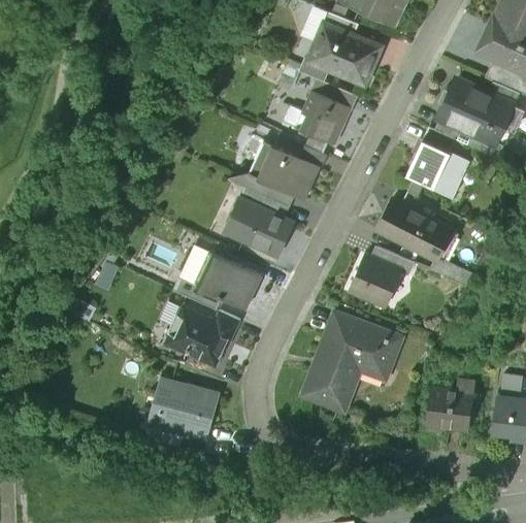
[(346,0),(344,3),(338,0),(334,0),(393,28),(394,26),(389,24),(400,0),(346,0)]
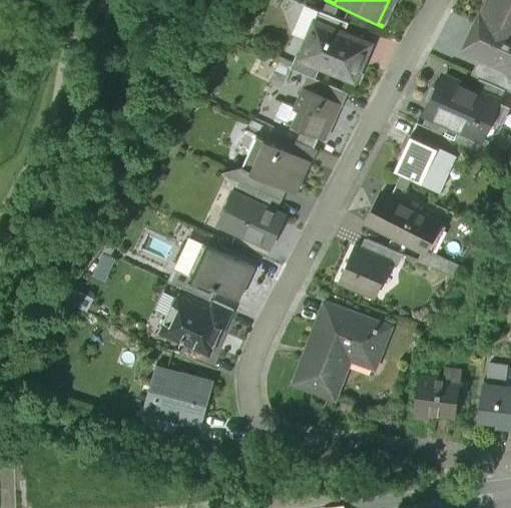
[(510,10),(489,0),(488,0),(480,17),(478,16),(469,34),(479,39),(470,56),(477,59),(510,75),(510,10)]
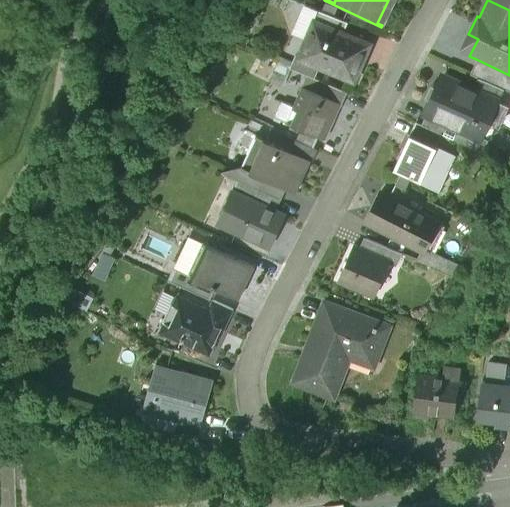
[(509,0),(488,0),(509,10),(509,0)]
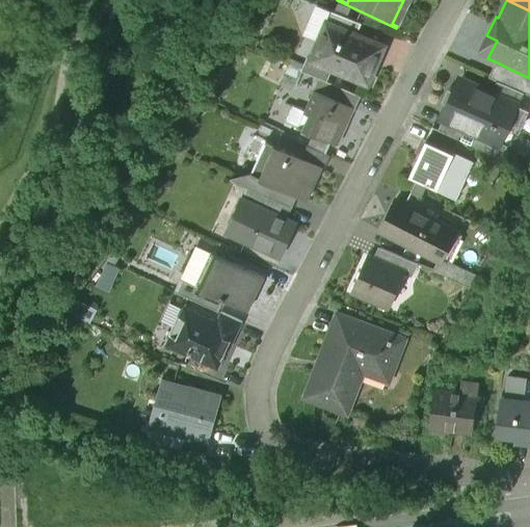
[(346,21),(322,10),(317,21),(325,24),(326,23),(342,30),(346,21)]
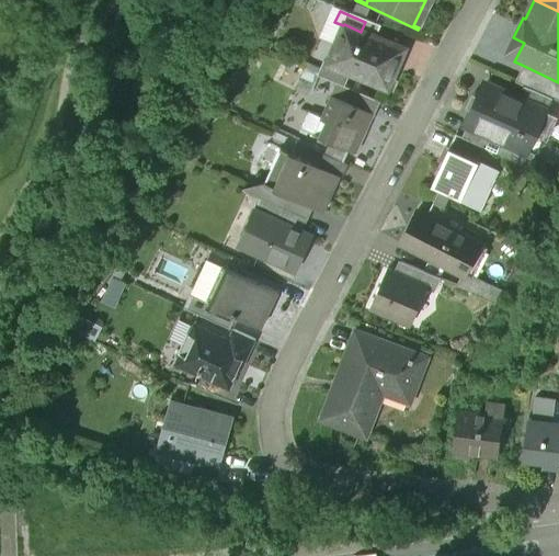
[(402,52),(361,33),(361,32),(344,24),(343,25),(337,42),(334,41),(324,63),(324,64),(349,74),(386,90),(402,52)]
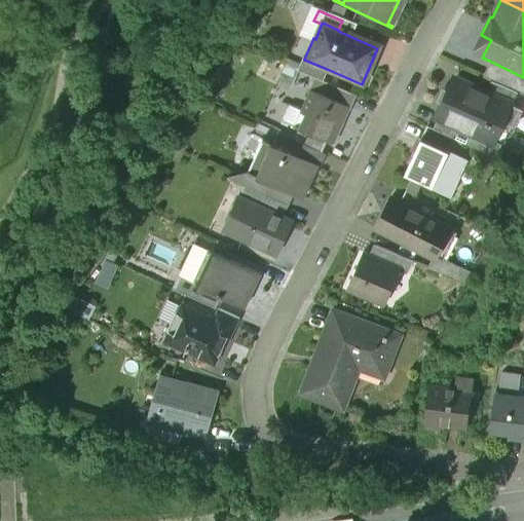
[(327,69),(304,60),(304,59),(302,58),(297,70),(315,79),(322,81),(327,69)]
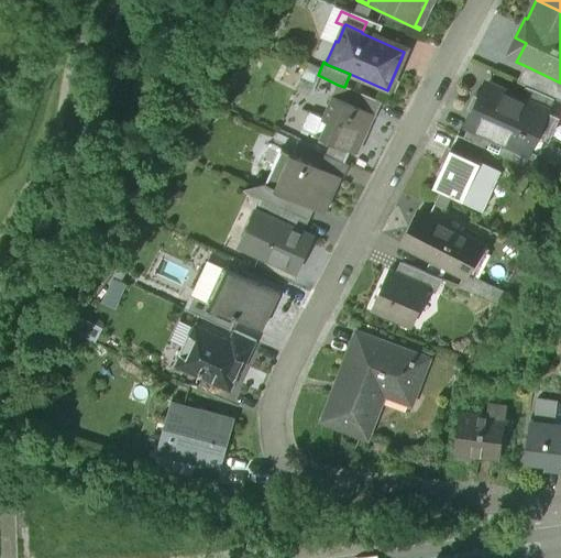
[(560,83),(524,65),(514,85),(523,89),(553,101),(560,105),(560,83)]
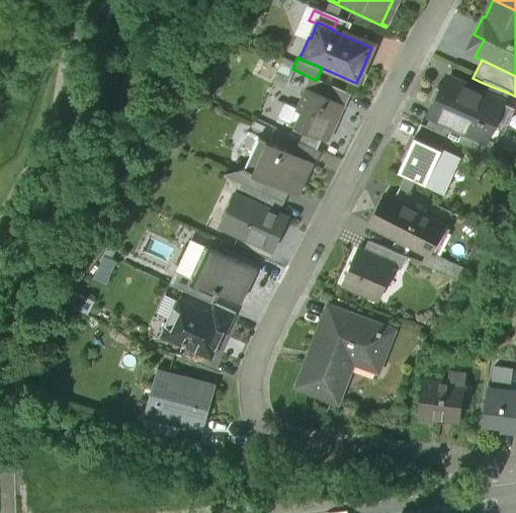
[(317,80),(311,78),(306,90),(342,106),(348,94),(317,80)]
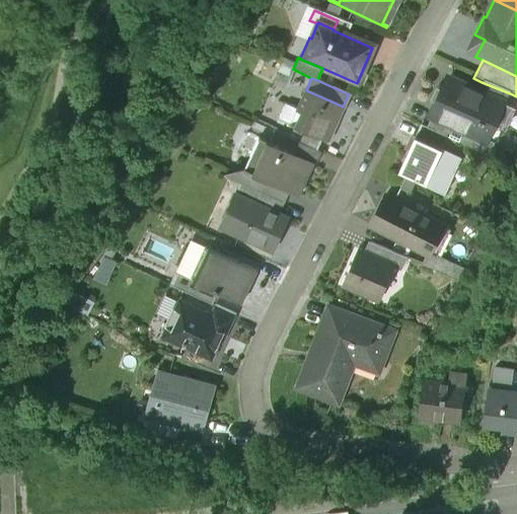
[(476,93),(447,80),(431,119),(454,129),(486,143),(487,141),(484,139),(490,126),(504,132),(514,111),(504,106),(505,105),(476,93)]
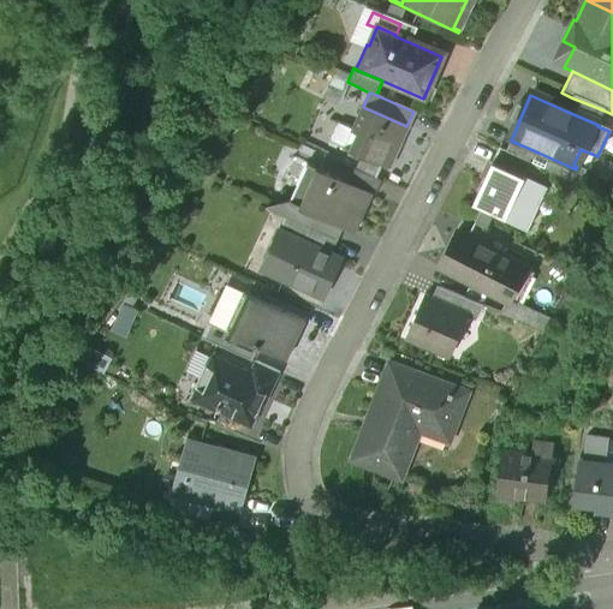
[(605,111),(571,97),(565,111),(599,125),(605,111)]
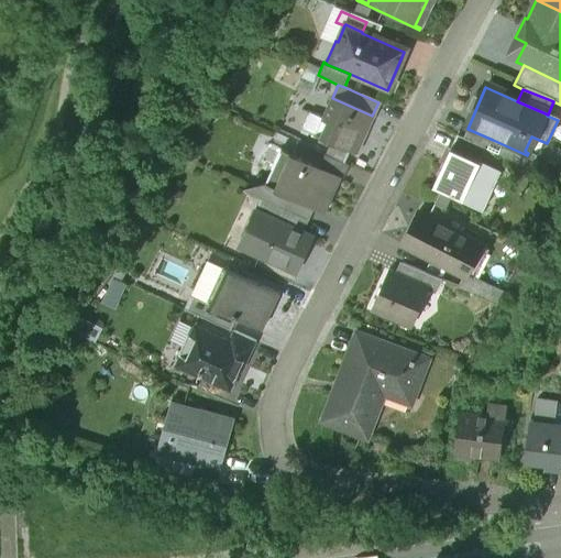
[(372,116),(332,98),(321,120),(328,123),(321,138),(355,154),(372,116)]
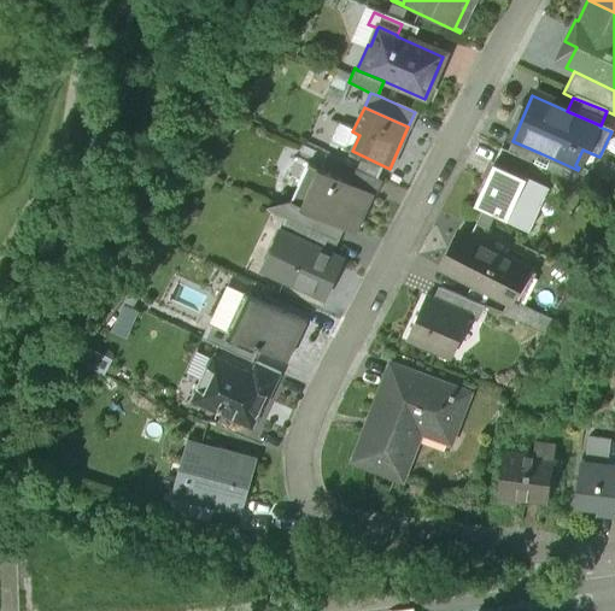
[(540,153),(513,141),(507,154),(529,164),(534,166),(540,153)]
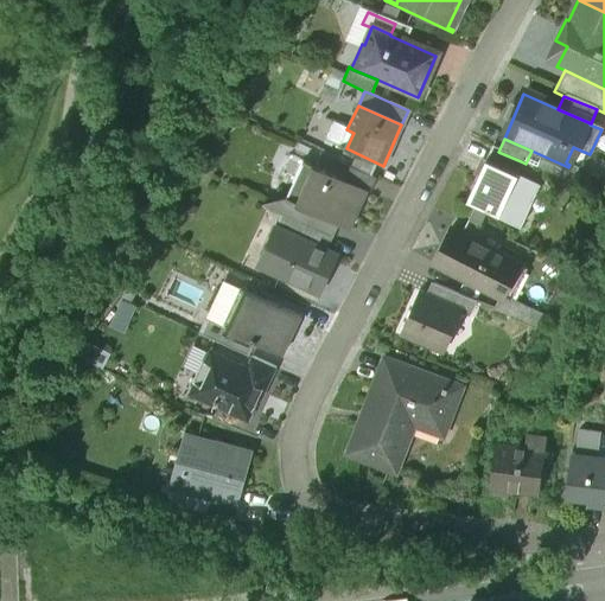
[(498,152),(491,148),(485,161),(515,176),(521,161),(498,152)]
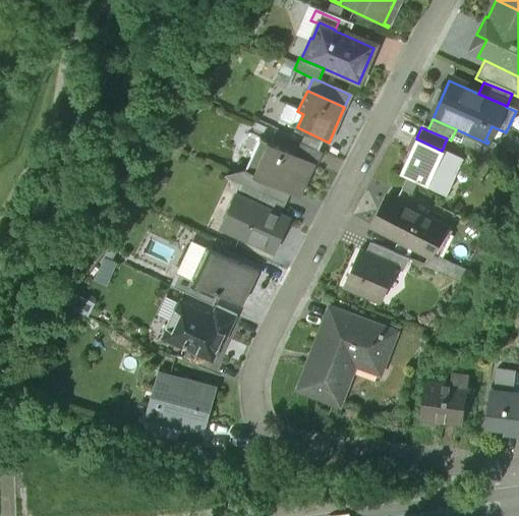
[(298,156),(260,138),(244,171),(268,182),(290,192),(300,196),(315,164),(298,156)]
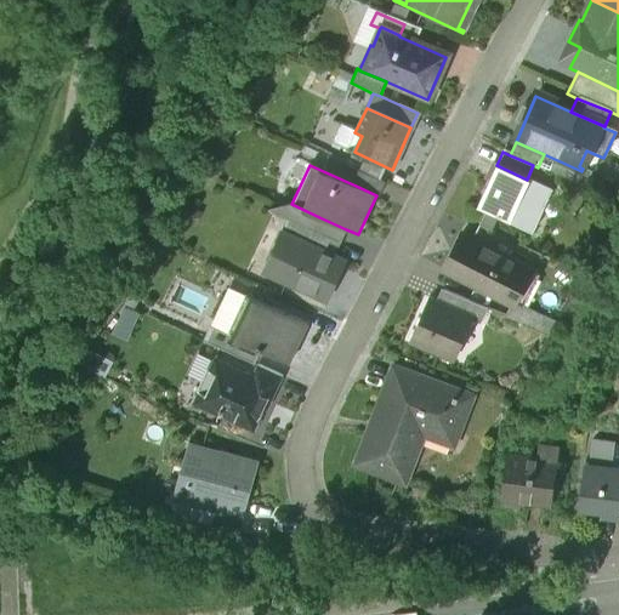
[(527,180),(497,165),(476,210),(529,235),(551,191),(527,180)]
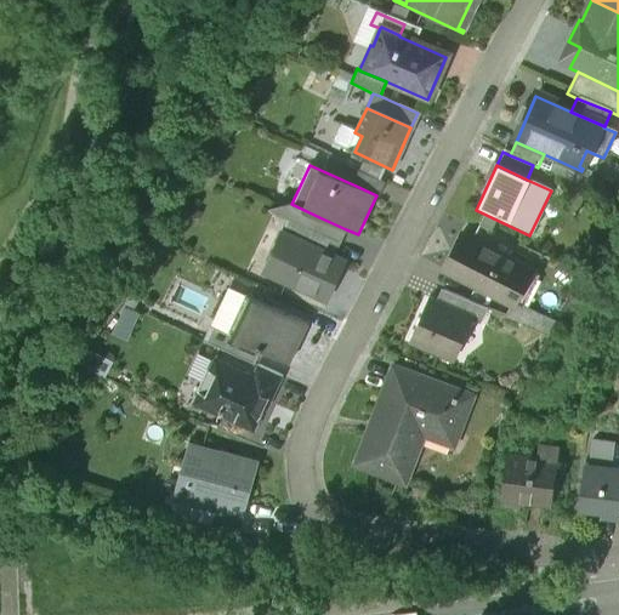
[(362,174),(356,186),(376,195),(386,200),(392,188),(362,174)]
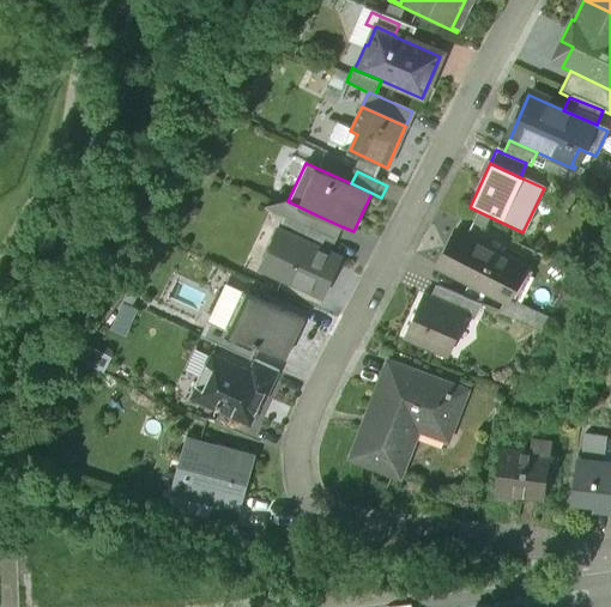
[(315,214),(288,201),(274,206),(266,207),(284,216),(309,226),(315,214)]
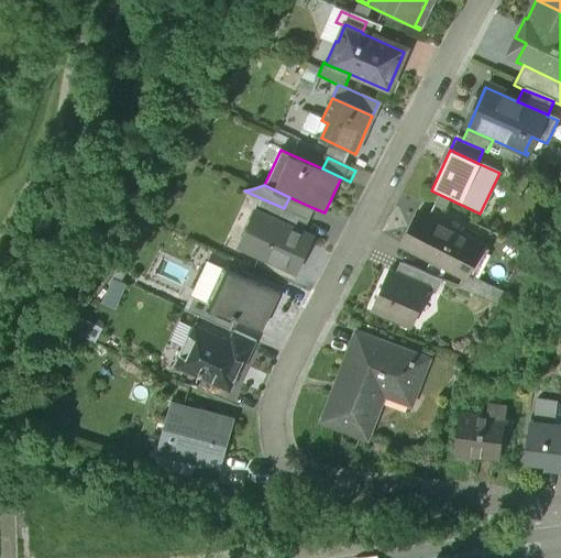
[(289,197),(284,208),(298,216),(308,220),(314,208),(289,197)]
